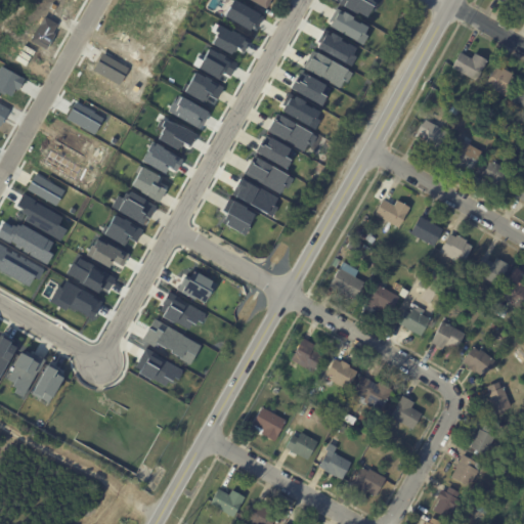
[(270,0),(265,10),(248,0),(270,0)]
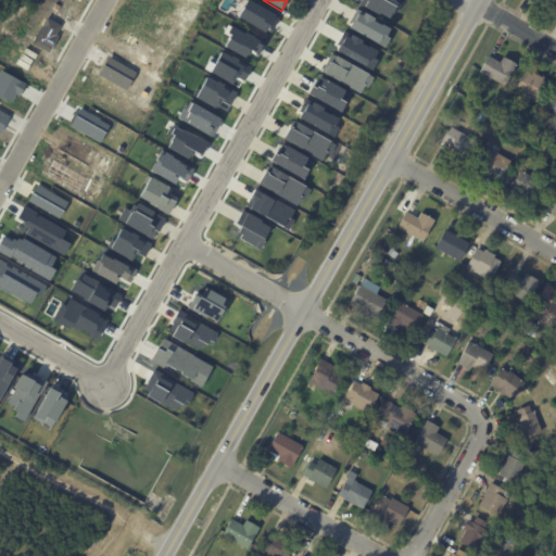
[(357,0),(357,2),(386,17),(392,5),(399,10),(404,0),(357,0)]
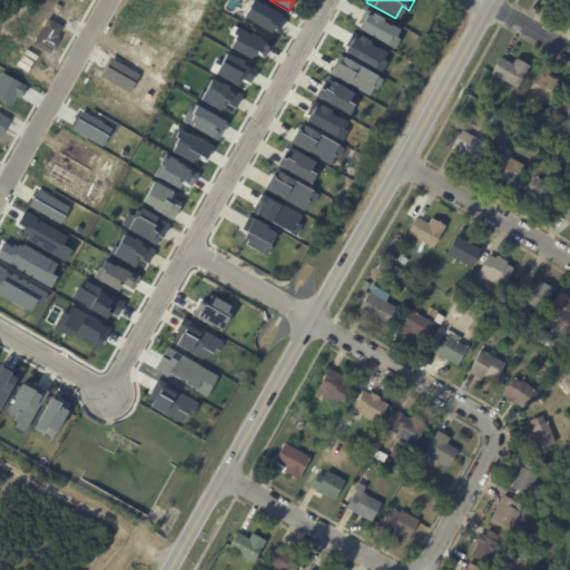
[(282,18),(262,9),(256,19),(264,22),(264,25),(276,30),(282,18)]
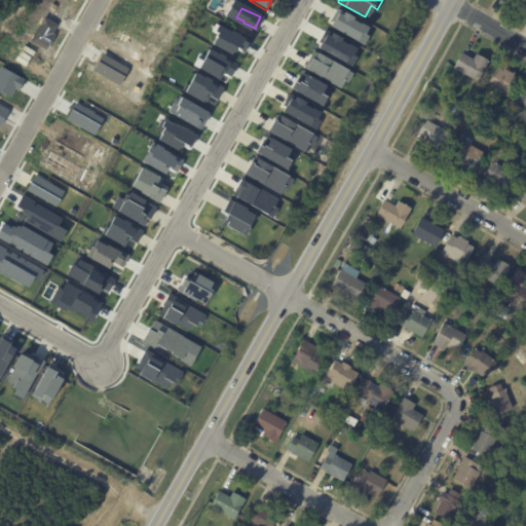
[(369,26),(336,10),(328,28),(361,43),(369,26)]
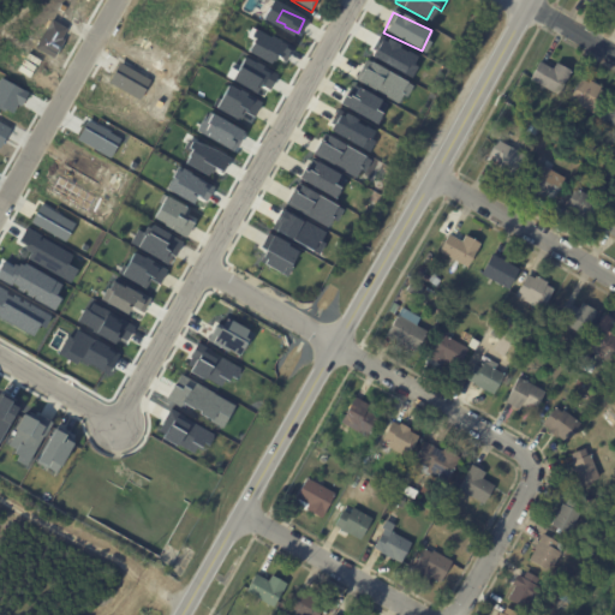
[(402,73),(412,54),(380,37),(369,57),(402,73)]
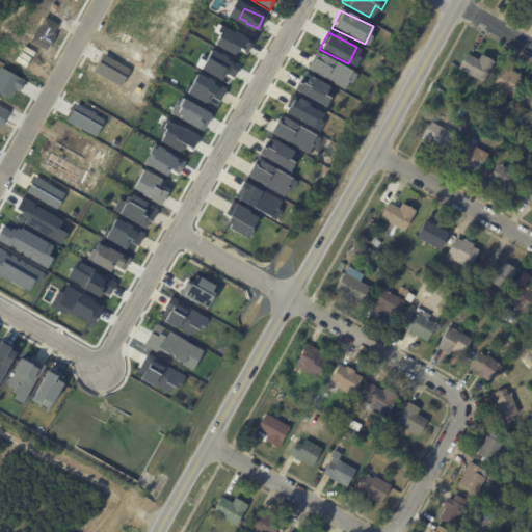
[(355,73),(316,52),(306,70),(345,91),(355,73)]
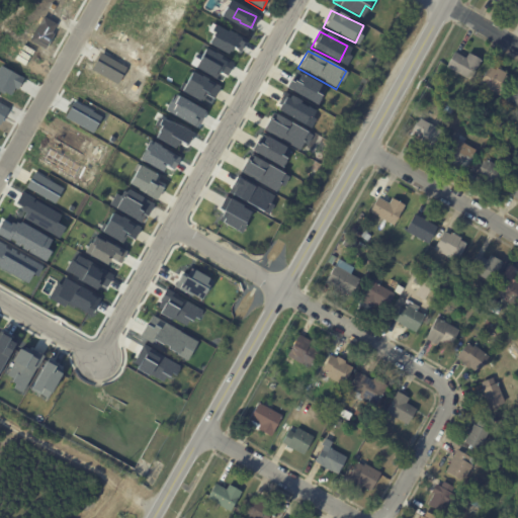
[(455,53),(465,59),(468,54),(481,61),(469,81),(446,67),(454,53),(455,53)]
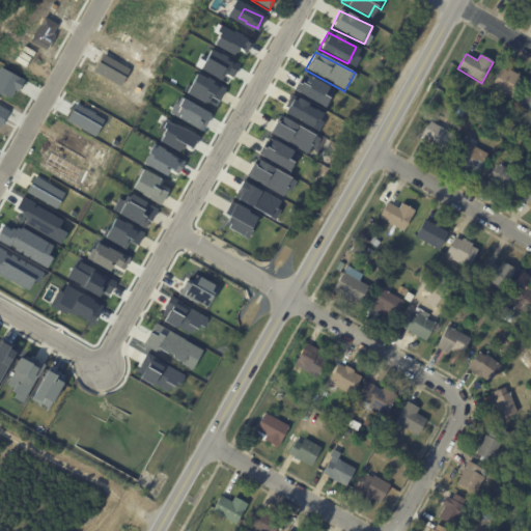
[(502,68),(508,73),(509,71),(522,78),(521,80),(524,82),(513,101),(491,87),(501,68),(502,68)]
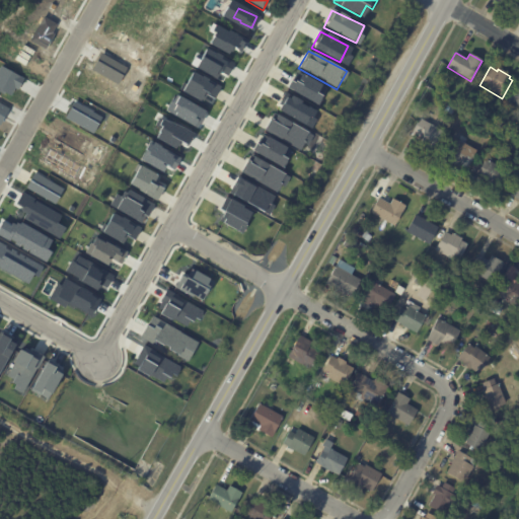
[(180,92),(201,101),(204,95),(213,98),(219,85),(190,72),(180,92)]
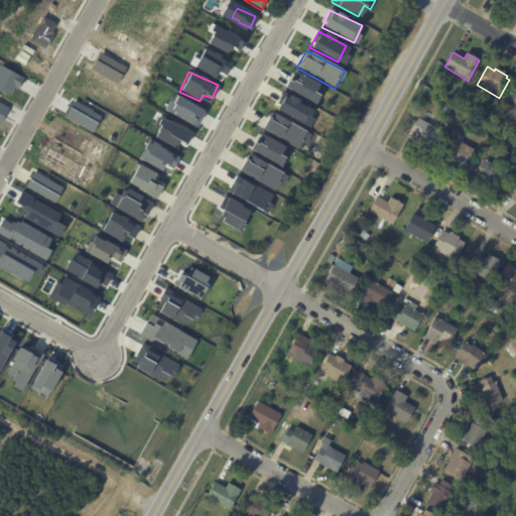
[(323,85),(296,74),(294,80),(287,77),(282,90),(316,103),(323,85)]
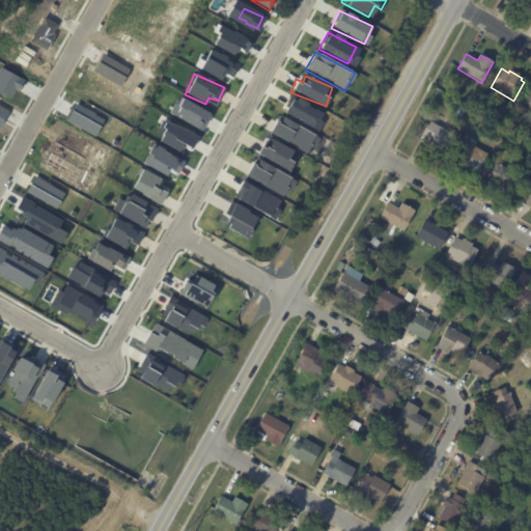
[(530,86),(529,85),(521,104),(530,108),(530,86)]
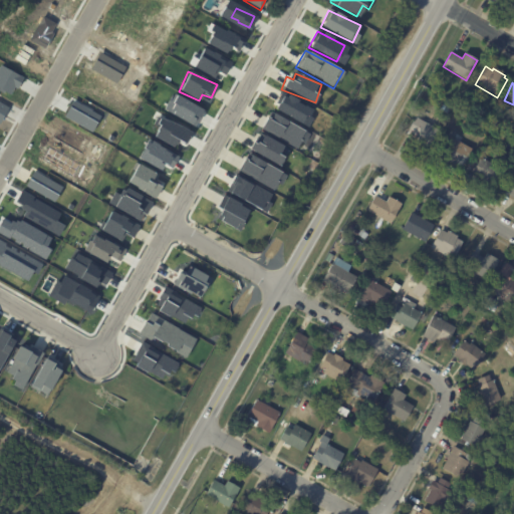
[(306,125),(314,108),(280,91),(272,108),(306,125)]
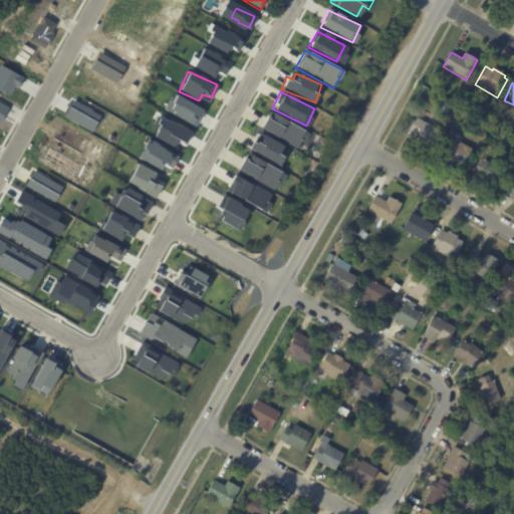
[(441,110),(444,103),(451,106),(447,114),(441,110)]
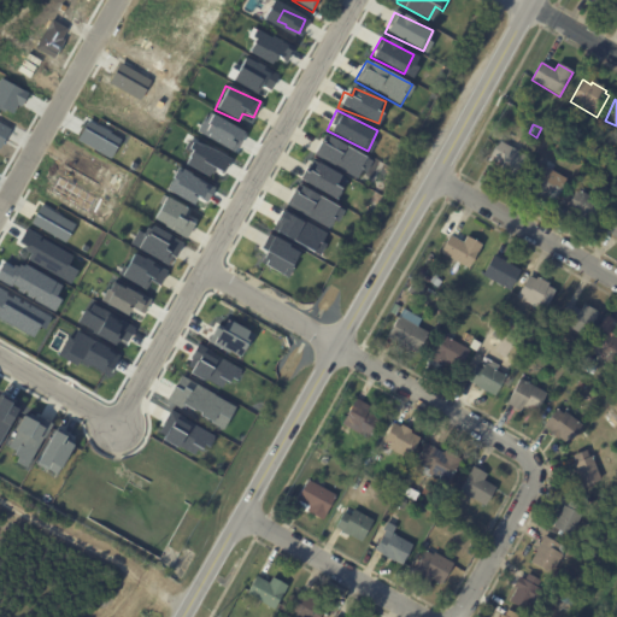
[(368,159),(324,135),(312,156),(357,180),(368,159)]
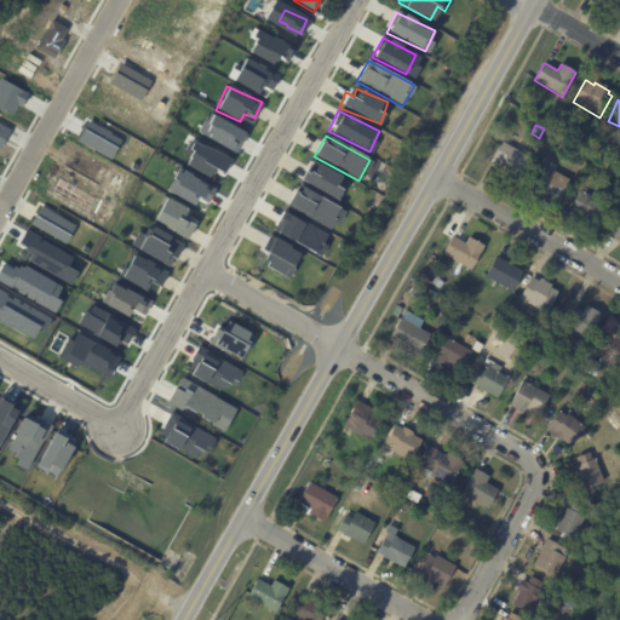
[(506,145),(530,159),(516,183),(501,174),(505,168),(491,160),(501,142),(506,145)]
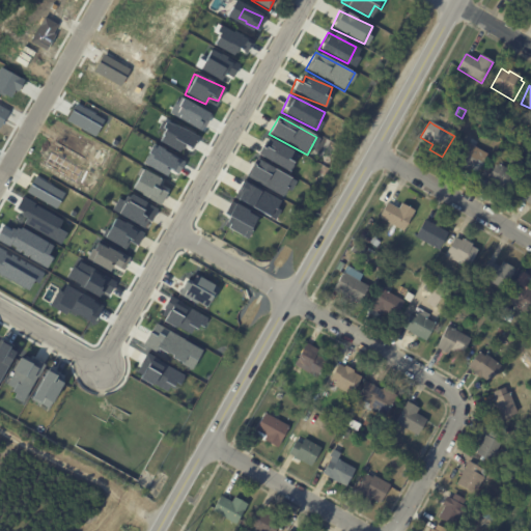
[(513,133),(504,128),(508,121),(516,126),(513,133)]
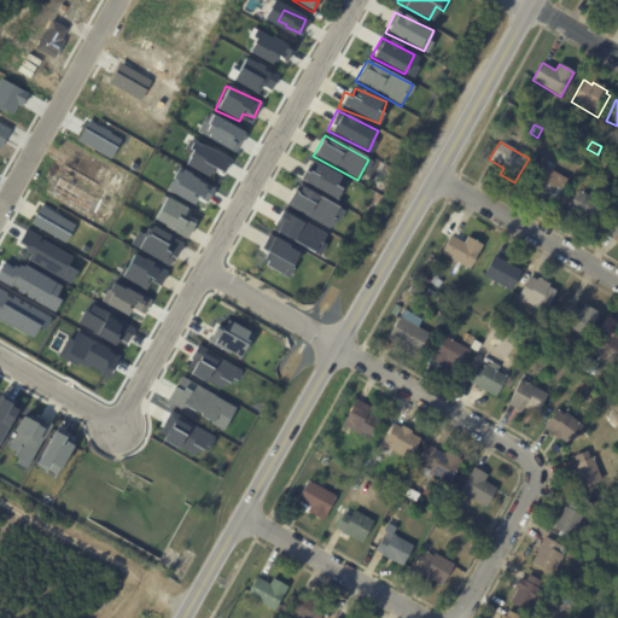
[(337,198),(345,176),(307,161),(298,182),(337,198)]
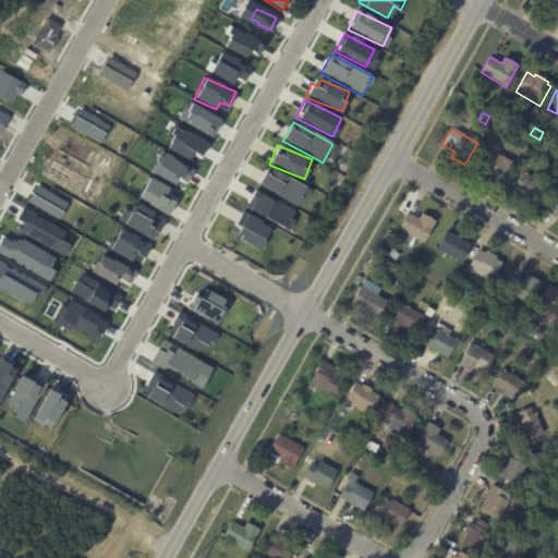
[(501,182),(495,179),(494,180),(477,172),(488,149),(492,150),(494,146),(511,154),(508,160),(511,161),(501,182)]
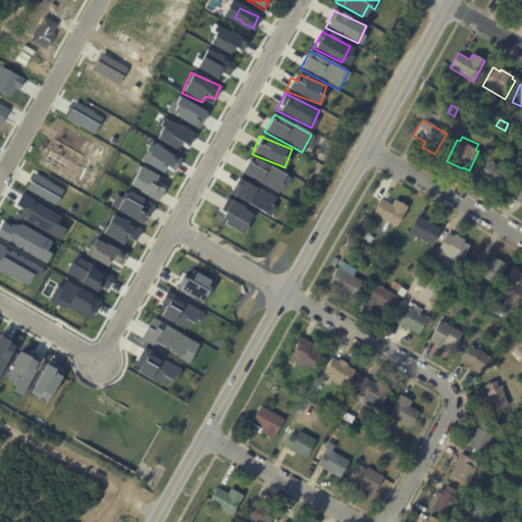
[(242,176),(281,192),(289,174),(249,158),(242,176)]
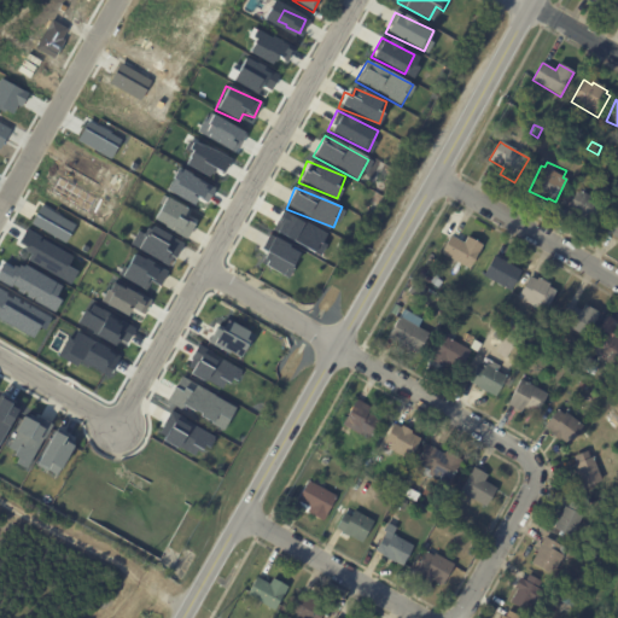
[(569,210),(567,210),(569,207),(563,203),(569,192),(575,197),(578,190),(605,207),(594,226),(569,210)]
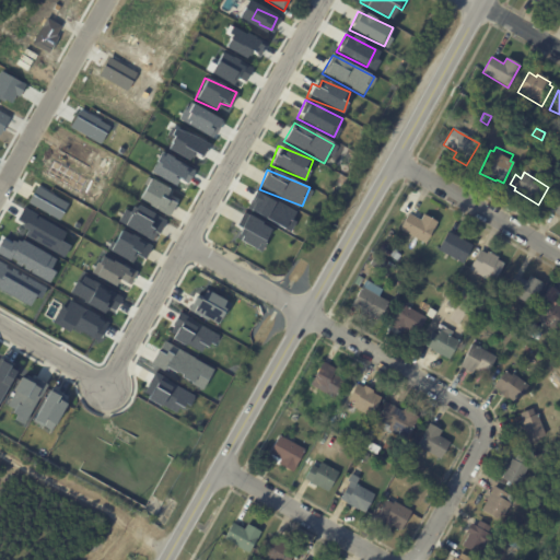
[(137,199),(167,216),(175,202),(167,199),(172,190),(149,178),(137,199)]
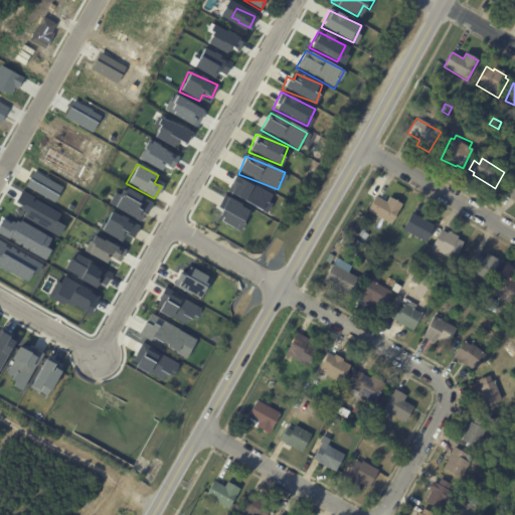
[(273,194),(234,176),(226,193),(265,211),(273,194)]
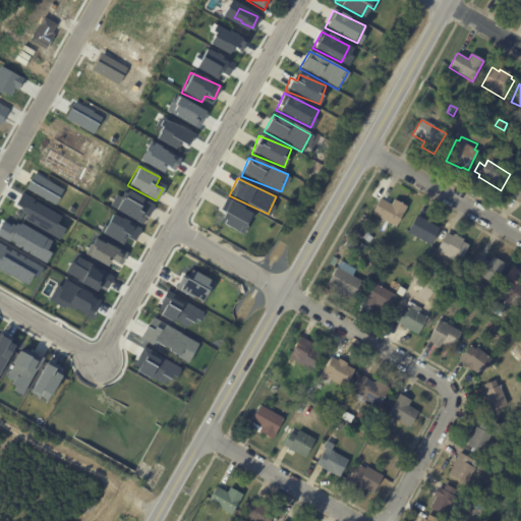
[(520,200),(511,195),(520,179),(520,200)]
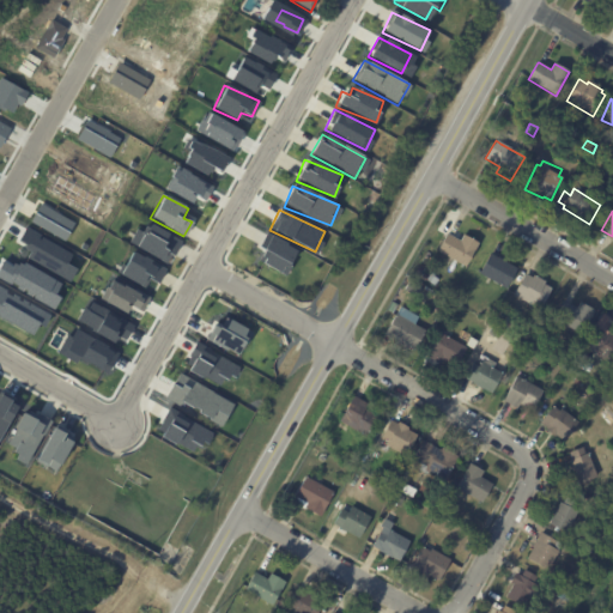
[(168,265),(181,241),(149,223),(143,232),(135,228),(127,242),(168,265)]
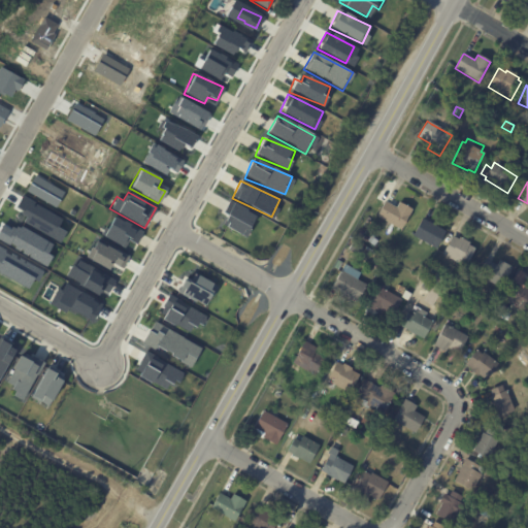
[(517,199),(521,201),(516,212),(506,207),(512,196),(517,199)]
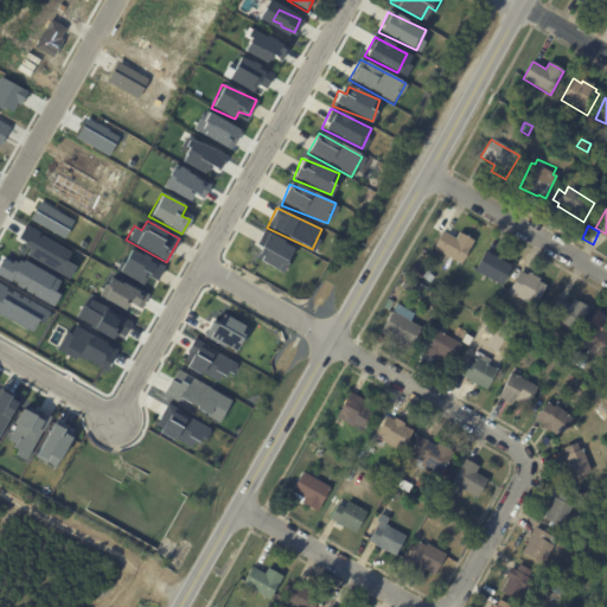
[(281,273),(293,246),(261,230),(255,244),(262,248),(256,261),(281,273)]
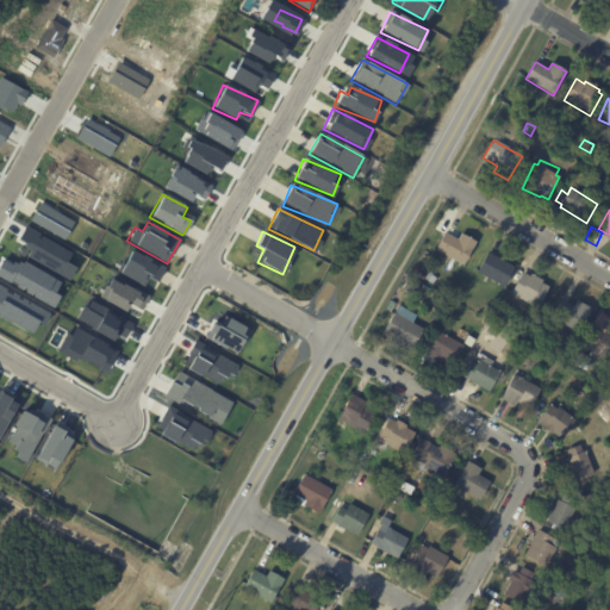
[(447,232),(458,238),(461,232),(475,241),(462,265),(435,249),(444,232),(447,232)]
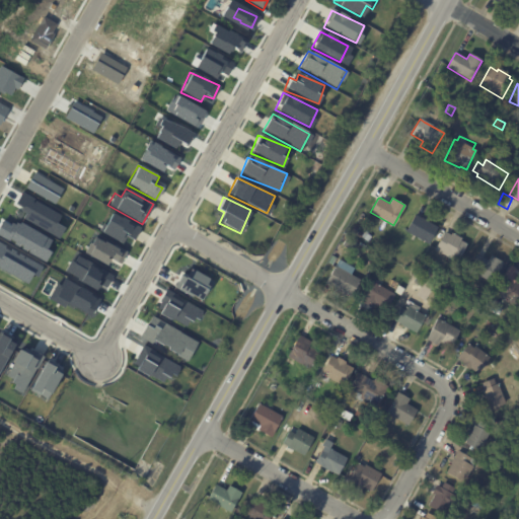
[(140,226),(109,213),(100,233),(122,243),(125,236),(133,239),(140,226)]
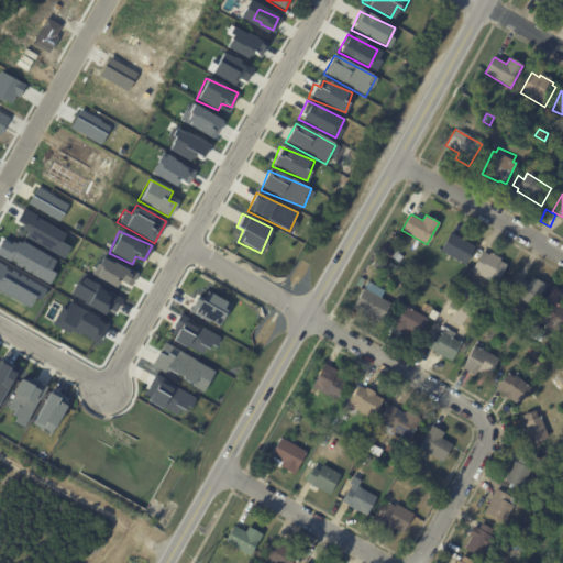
[(452,233),(475,245),(465,264),(441,251),(450,232),(452,233)]
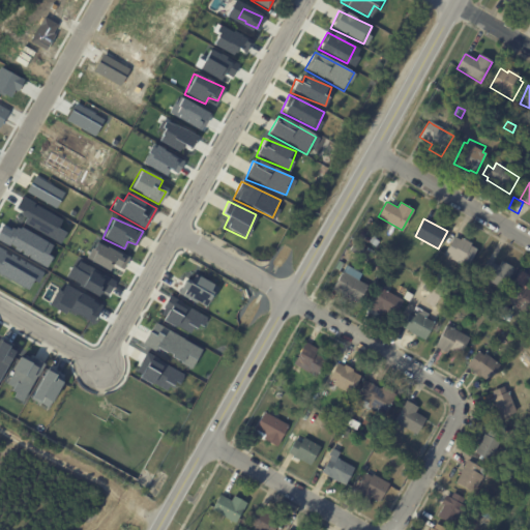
[(369,241),(373,235),(376,238),(379,241),(376,246),(369,241)]
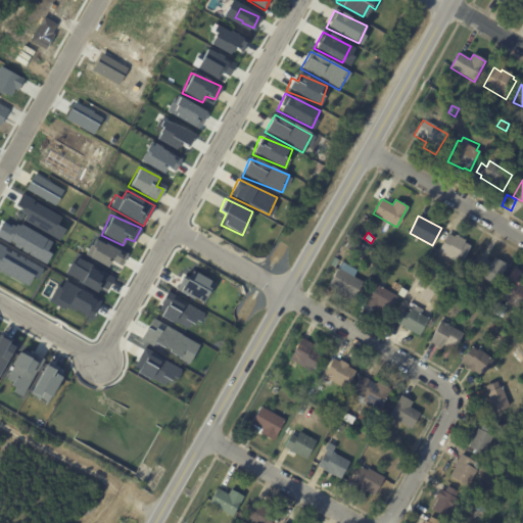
[(449,233),(455,236),(456,234),(472,243),(461,264),(438,251),(448,233),(449,233)]
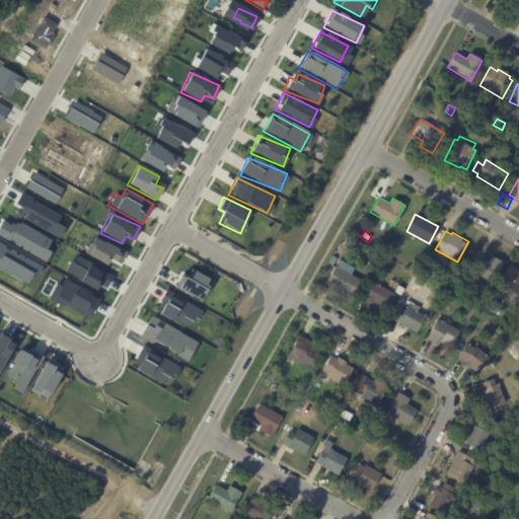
[(478,254),(489,261),(492,255),(504,263),(493,283),(469,270),(477,254),(478,254)]
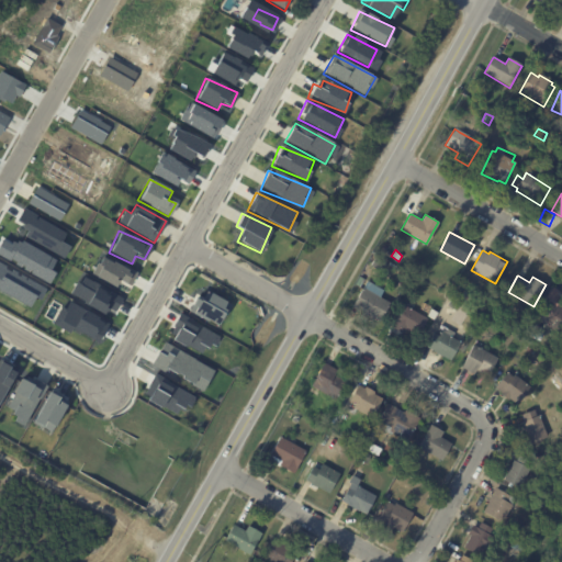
[(360,288),(356,284),(360,277),(364,279),(360,288)]
